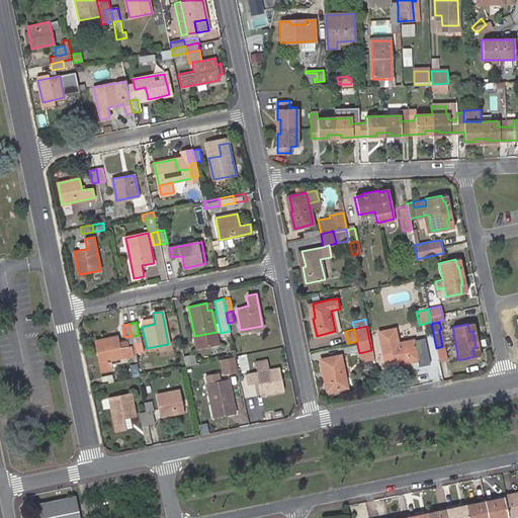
[(217,332),(204,334),(206,344),(219,342),(217,332)]
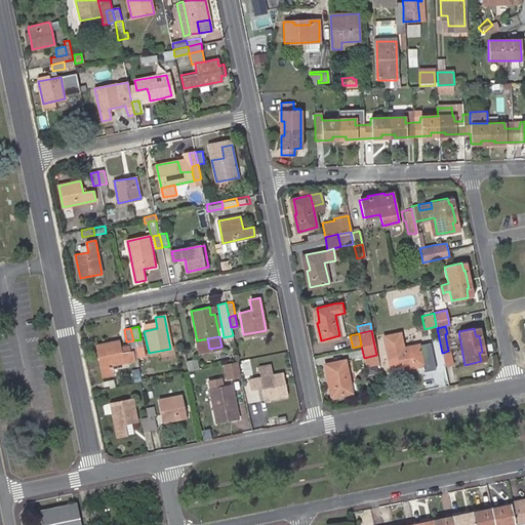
[(140,339),(133,340),(137,359),(140,359),(137,347),(143,345),(142,338),(140,339)]
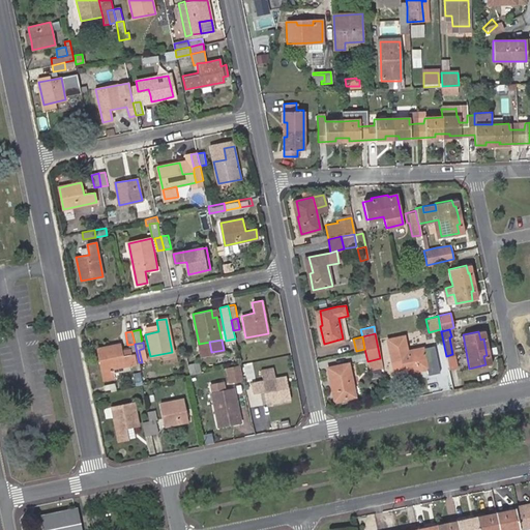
[(211,352),(209,342),(199,344),(201,354),(211,352)]
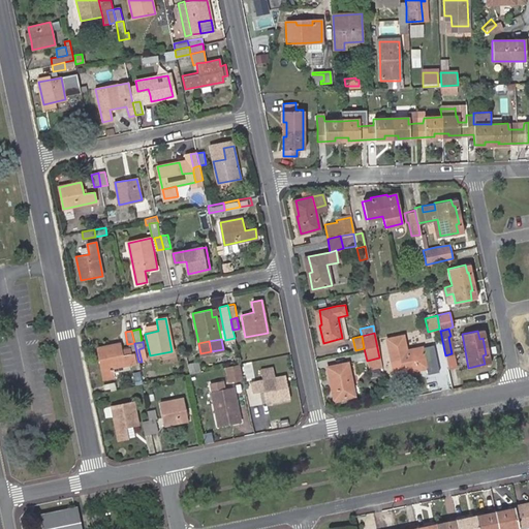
[(102,370),(113,368),(135,364),(133,353),(122,355),(120,343),(97,347),(102,370)]
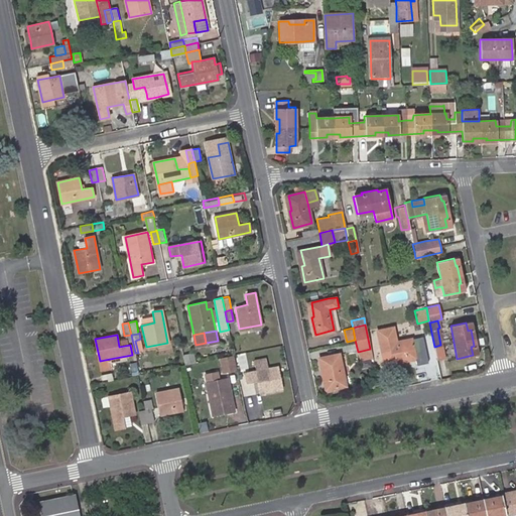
[(125,341),(118,342),(119,347),(130,345),(132,355),(135,354),(131,335),(124,336),(125,341)]
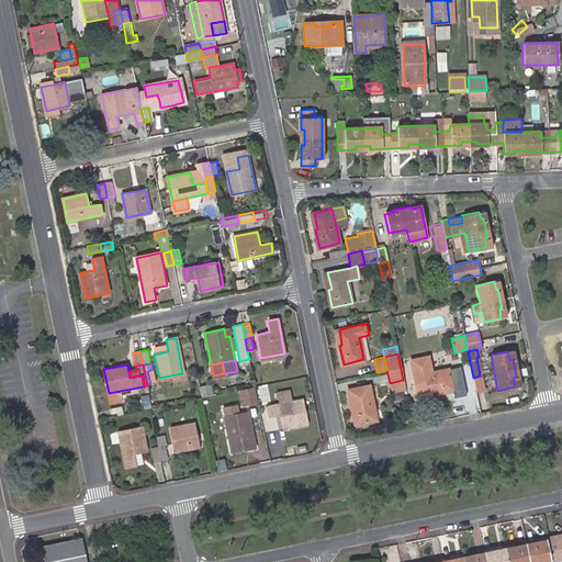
[(436,391),(436,394),(453,391),(448,369),(415,377),(418,394),(436,391)]
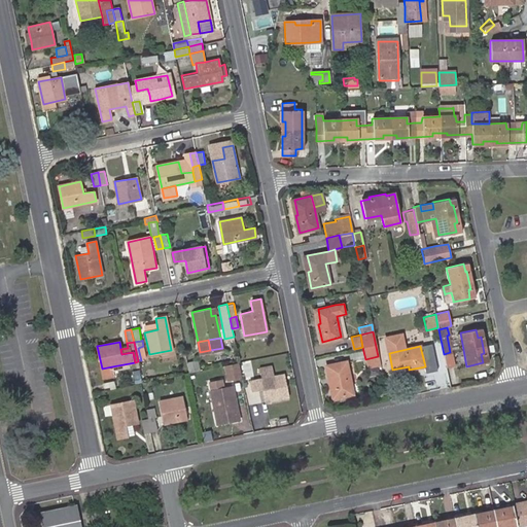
[(453,366),(450,352),(444,354),(446,367),(453,366)]
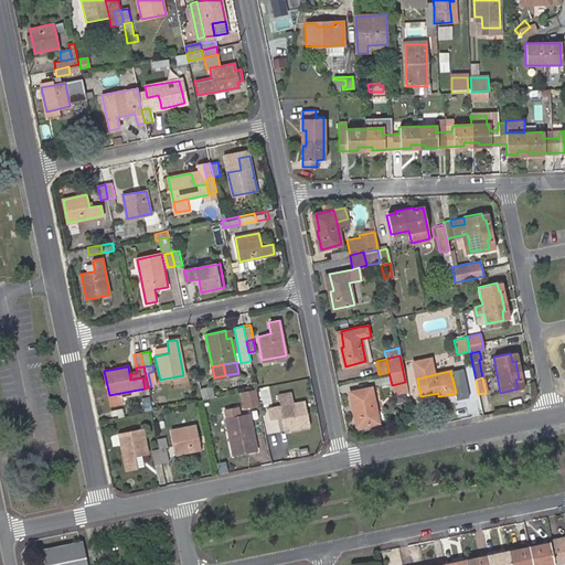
[(405,382),(392,385),(394,394),(407,391),(405,382)]
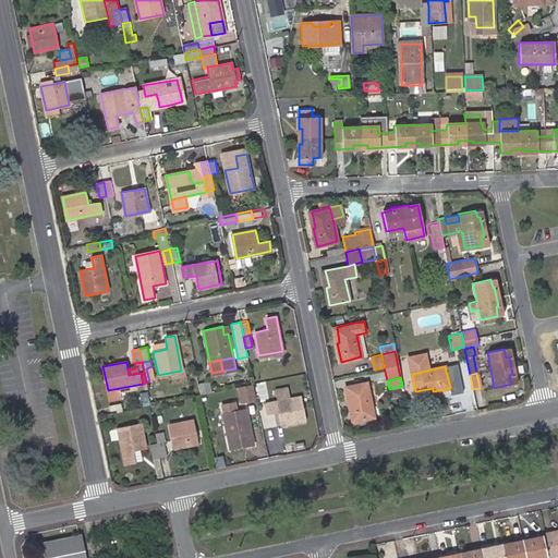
[(208,380),(197,383),(199,392),(210,391),(208,380)]
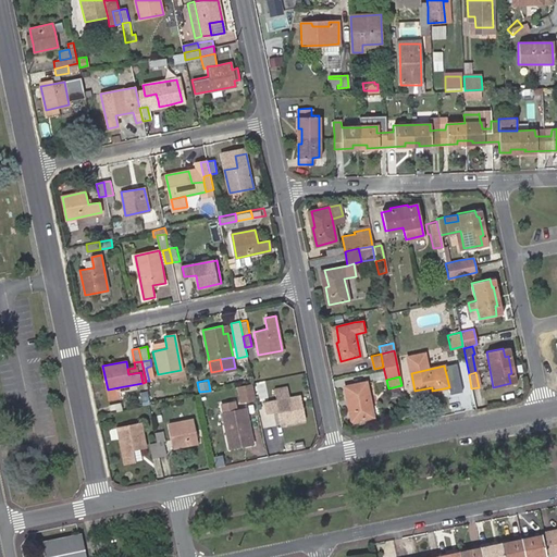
[(353,403),(349,403),(353,419),(373,415),(367,382),(348,386),(353,403)]
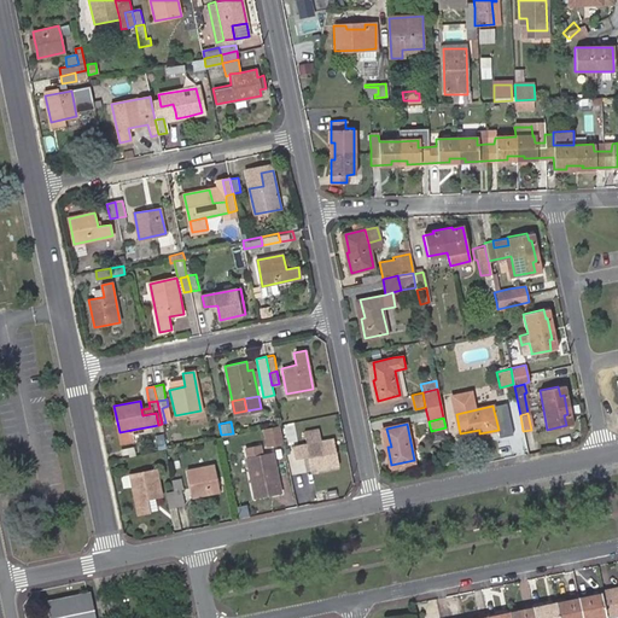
[(279,425),(263,427),(267,444),(284,441),(279,425)]
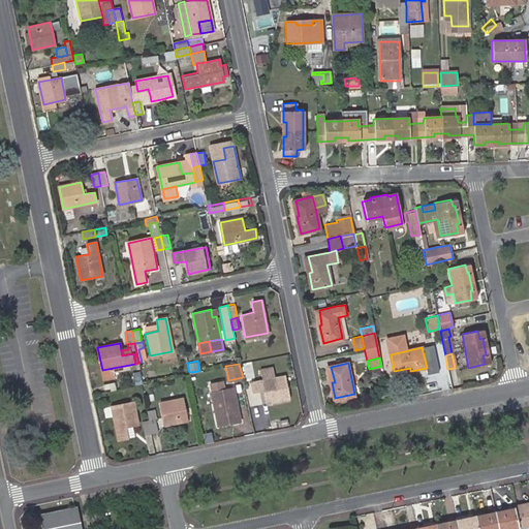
[(113,368),(102,370),(104,379),(115,377),(113,368)]
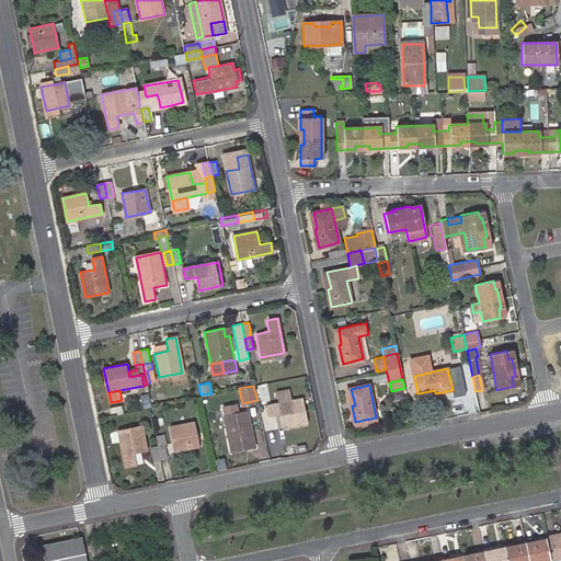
[(148,392),(140,393),(142,408),(150,405),(148,392)]
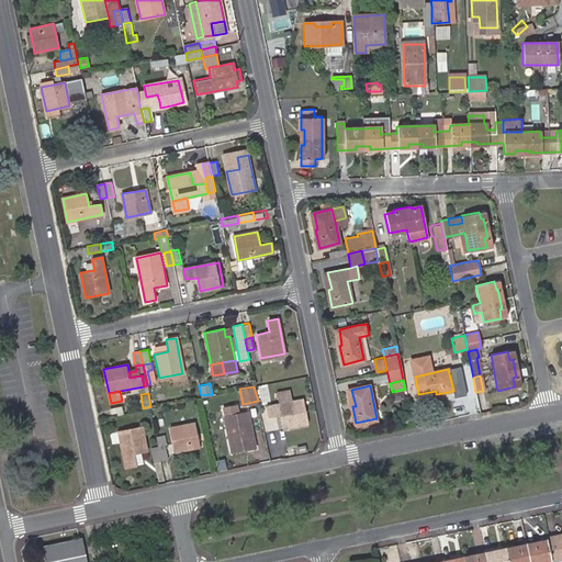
[(302,400),(267,406),(268,416),(280,415),(283,428),(306,424),(302,400)]
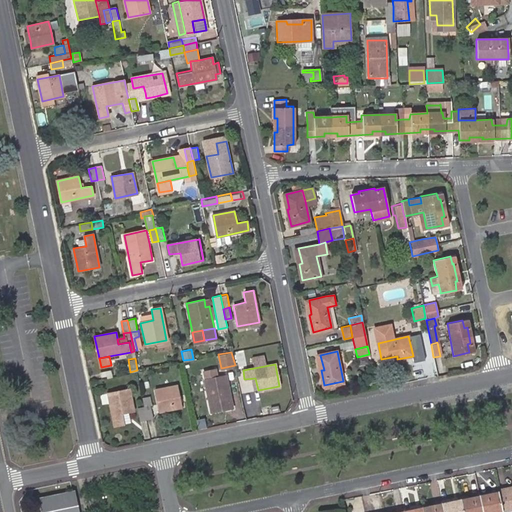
[(206,379),(219,377),(217,369),(204,372),(206,379)]
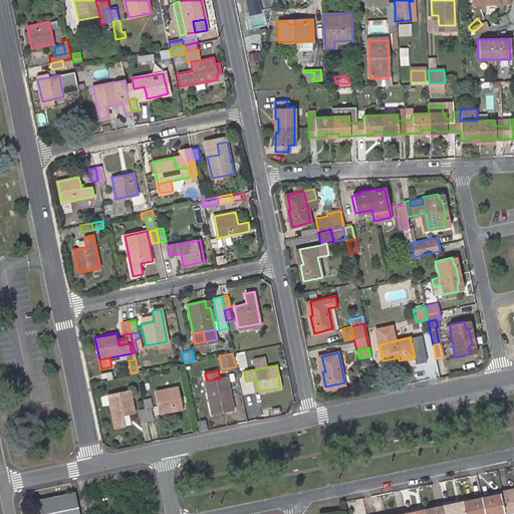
[(231,398),(227,376),(220,378),(207,380),(205,380),(211,413),(220,411),(219,401),(231,398)]
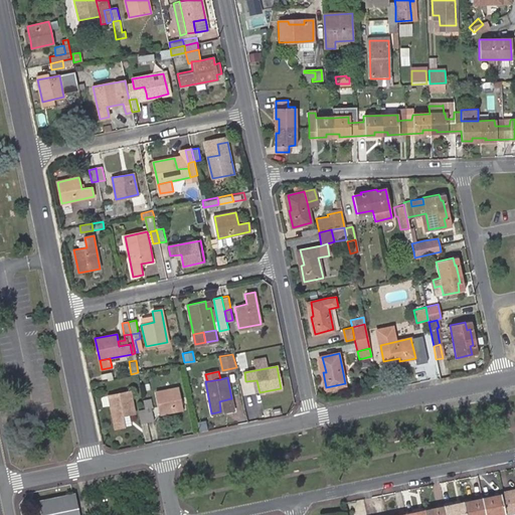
[(178,387),(156,391),(160,413),(182,410),(178,387)]
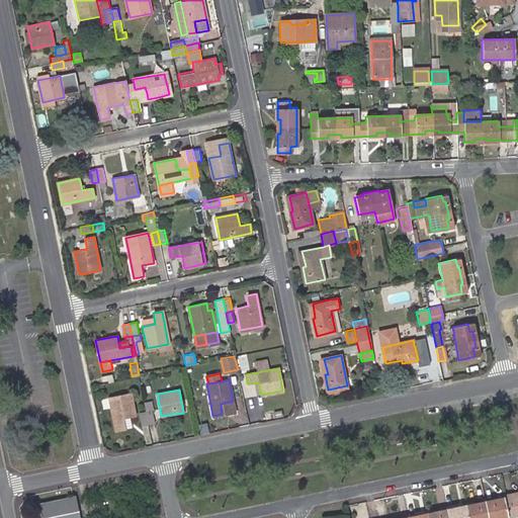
[(108,398),(115,430),(124,427),(122,418),(135,416),(131,394),(108,398)]
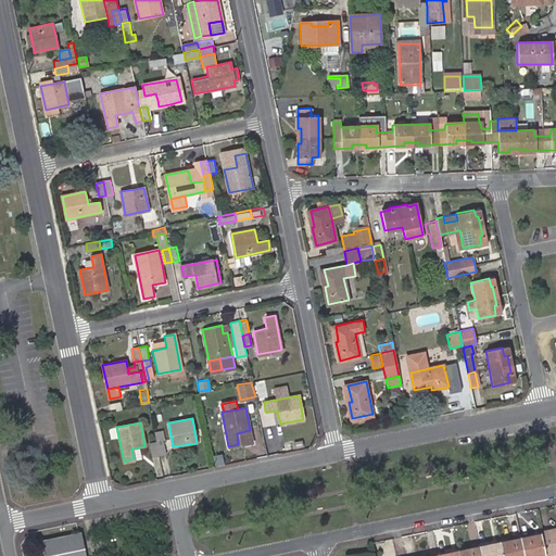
[(267,422),(261,424),(264,438),(270,437),(267,422)]
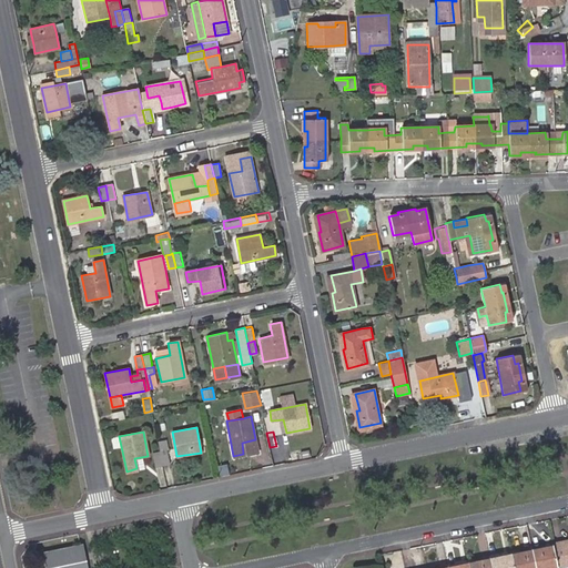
[(158,442),(160,450),(168,449),(165,439),(158,442)]
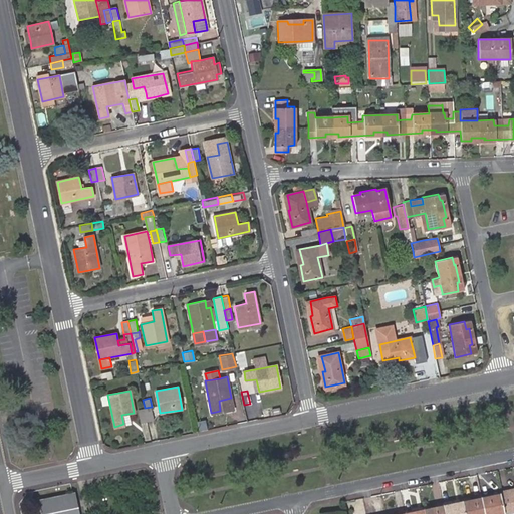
[(231,398),(219,401),(220,411),(233,409),(231,398)]
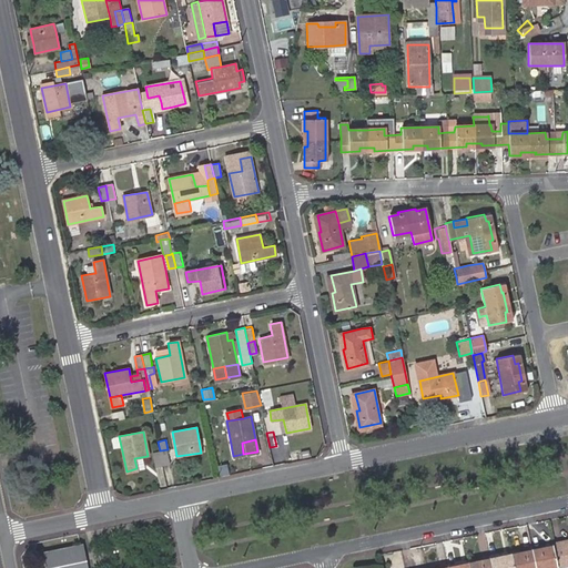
[(168,449),(160,450),(163,465),(170,463),(168,449)]
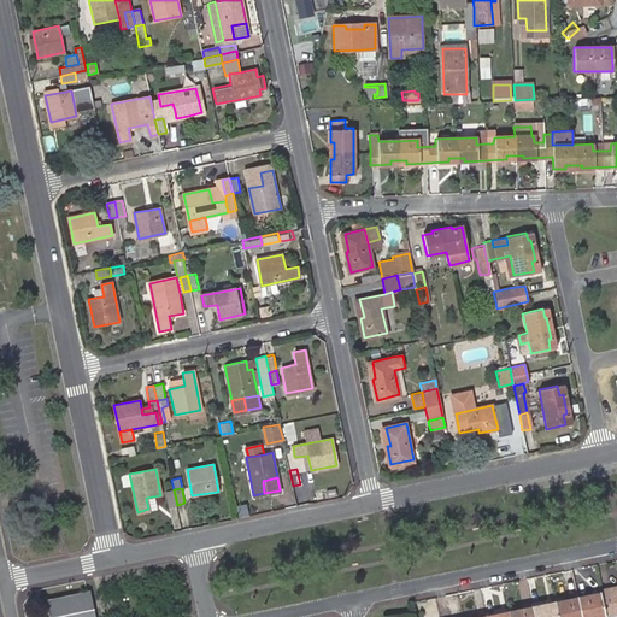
[(177,505),(174,489),(166,491),(169,506),(177,505)]
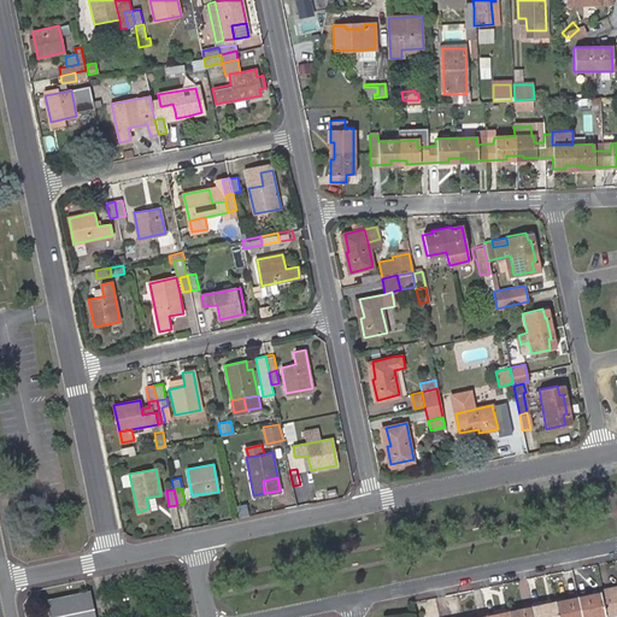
[(154,509),(164,506),(160,497),(152,499),(154,509)]
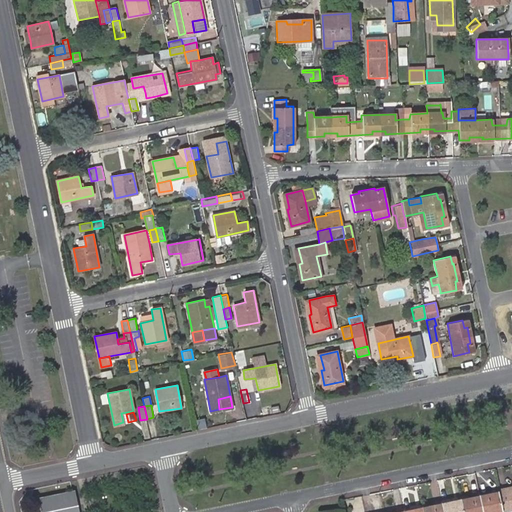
[(511,511),(511,488),(498,492),(502,511),(511,511)]
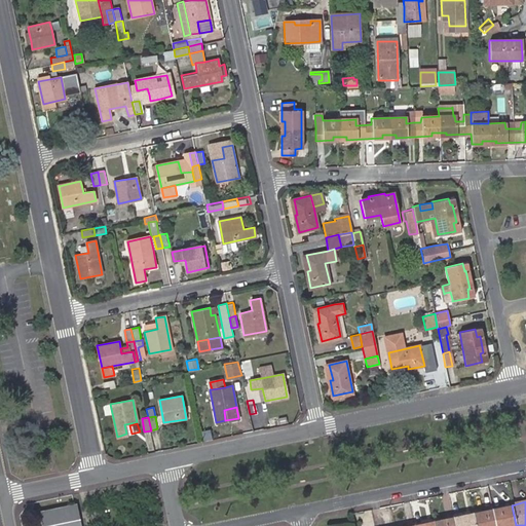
[(78,519),(75,504),(42,513),(44,525),(84,525),(83,519),(78,519)]
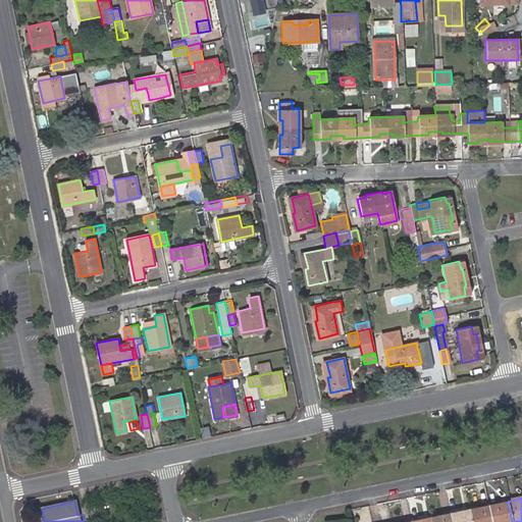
[(508,502),(488,506),(491,521),(512,521),(508,502)]
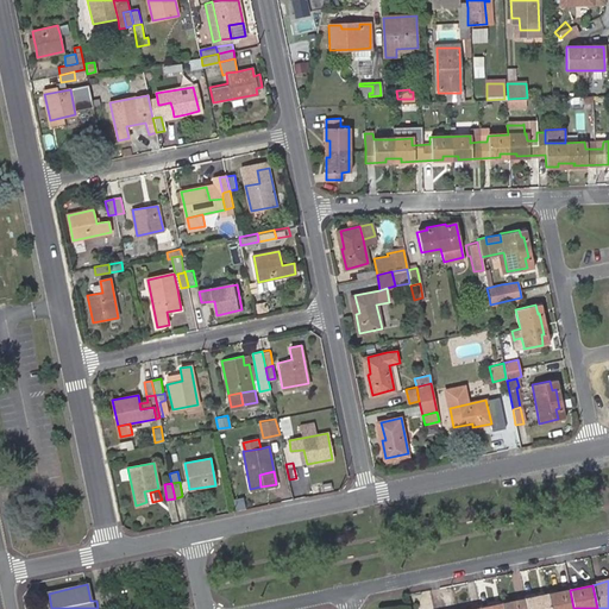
[(547,594),(550,608),(573,608),(570,590),(547,594)]
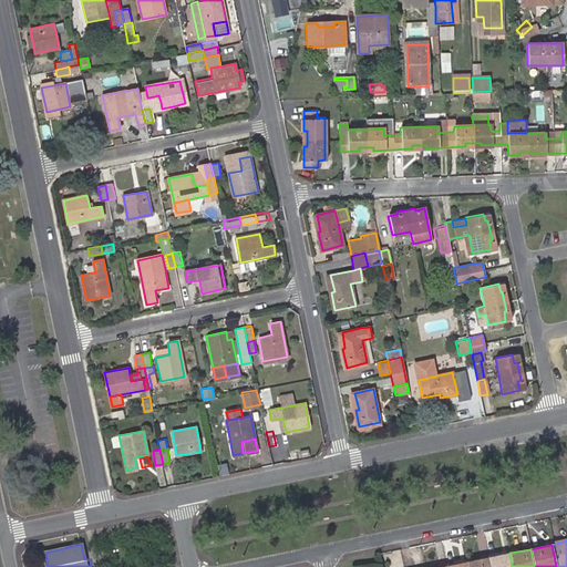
[(488,557),(490,566),(512,566),(509,553),(488,557)]
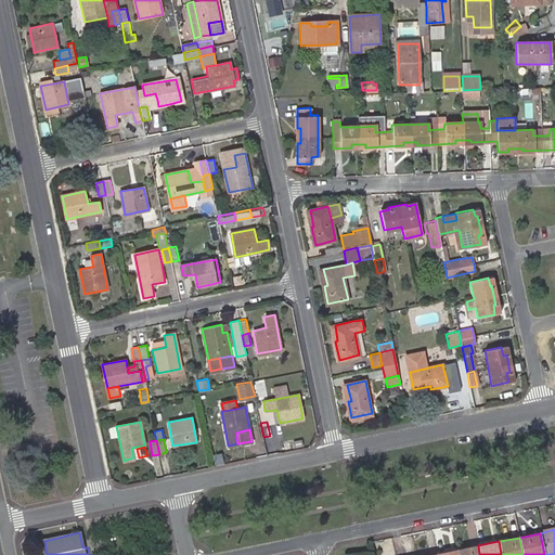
[(457,550),(459,554),(479,554),(478,545),(457,550)]
